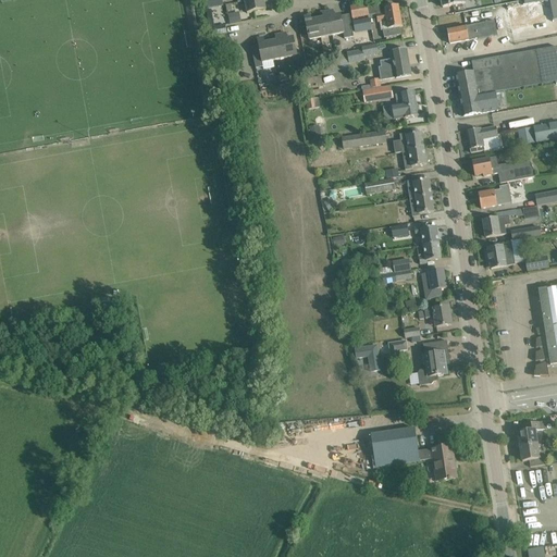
[(205,0),(208,9),(215,8),(213,0),(205,0)]
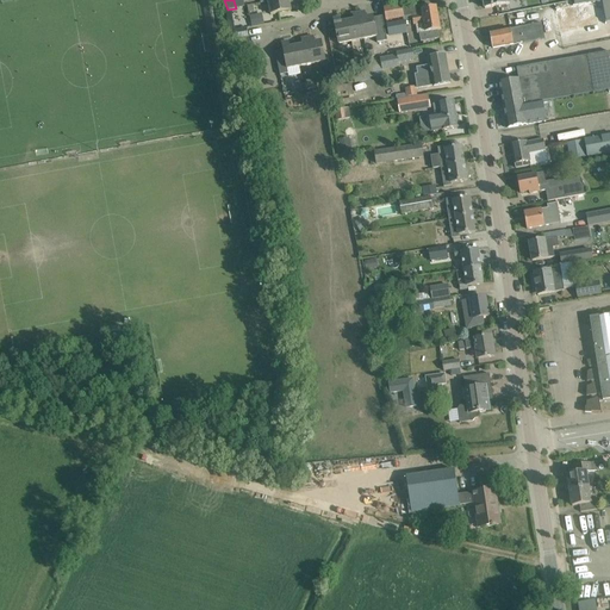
[(294,0),(278,0),(268,2),(271,14),(291,11),(290,4),(296,2),(294,0)]
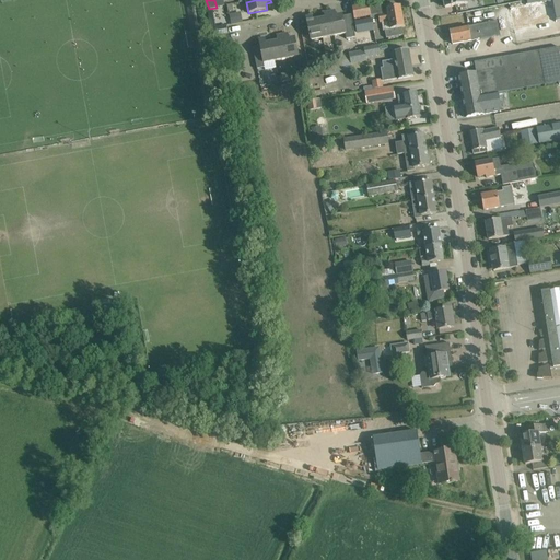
[(559,0),(525,0),(526,4),(500,10),(504,33),(557,22),(557,20),(559,19),(559,0)]
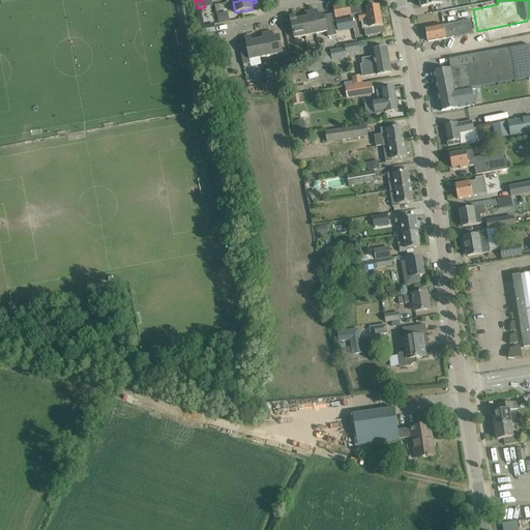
[(350,16),(349,4),(333,7),(335,18),(350,16)]
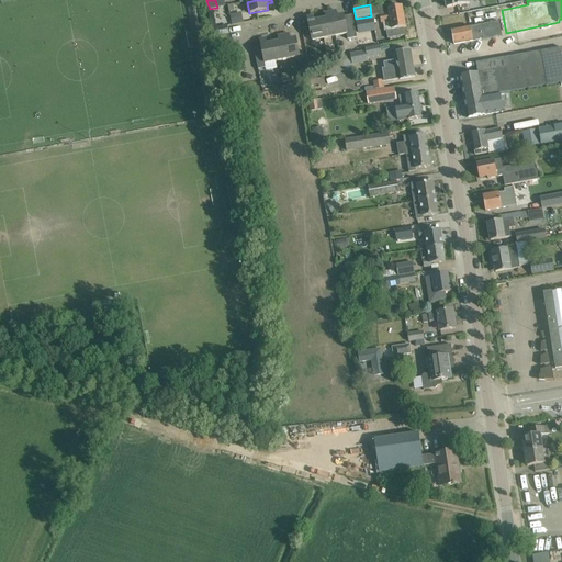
[(385,14),(381,15),(382,23),(383,23),(385,31),(386,31),(388,38),(405,35),(403,27),(405,27),(402,8),(389,10),(390,13),(385,14)]
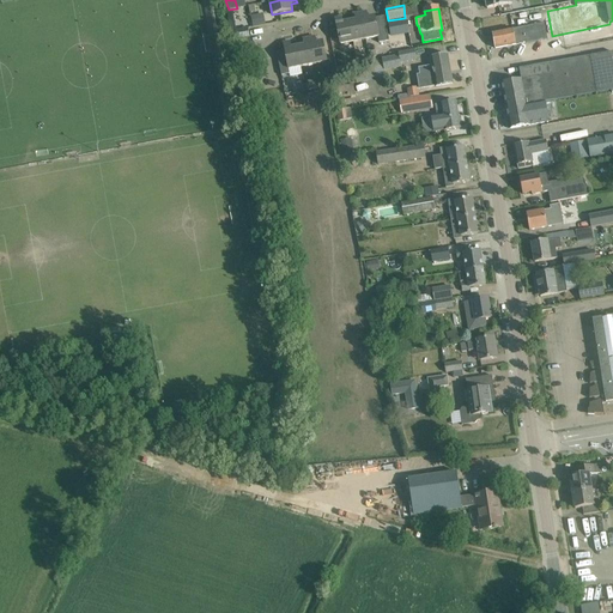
[(366,12),(360,13),(365,40),(377,37),(378,43),(389,41),(384,17),(375,19),(375,16),(368,18),(366,12)]
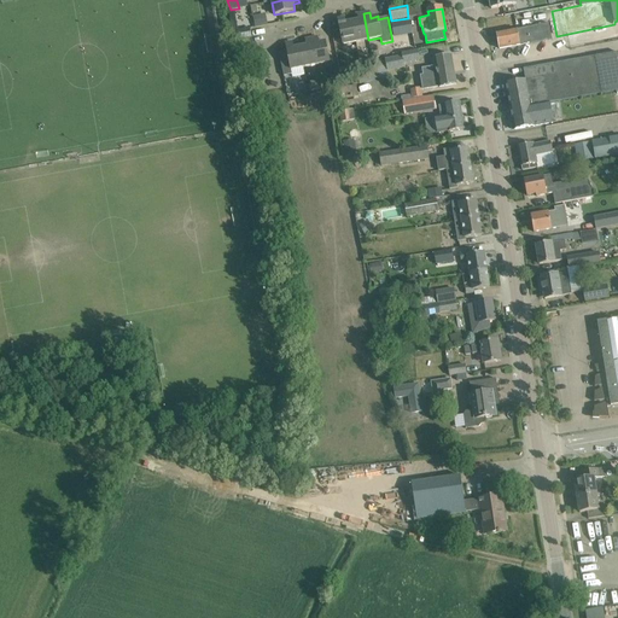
[(353,22),(356,42),(368,40),(363,13),(357,15),(359,21),(353,22)]
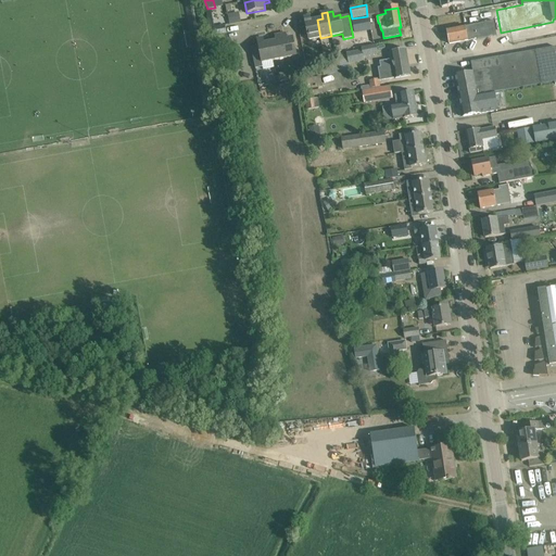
[(236,13),(228,15),(230,25),(238,23),(236,13)]
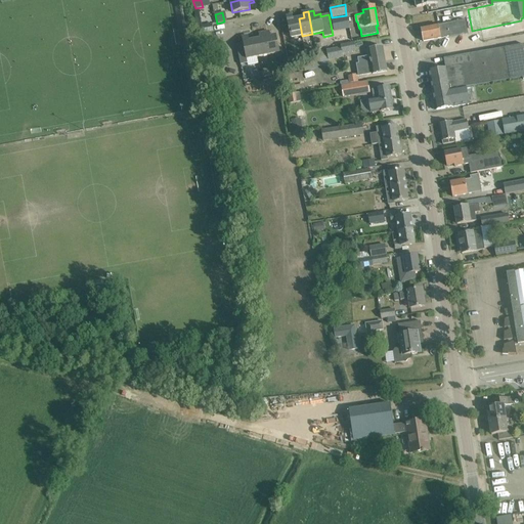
[(302,36),(299,18),(293,19),(292,14),(287,15),(291,38),(302,36)]
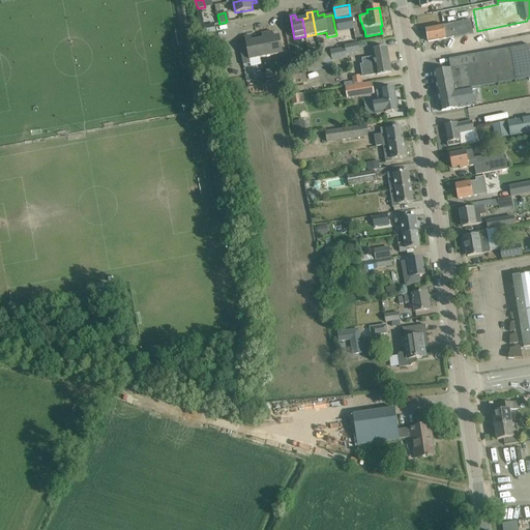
[(471,21),(443,26),(443,25),(425,29),(429,42),(473,34),(471,21)]
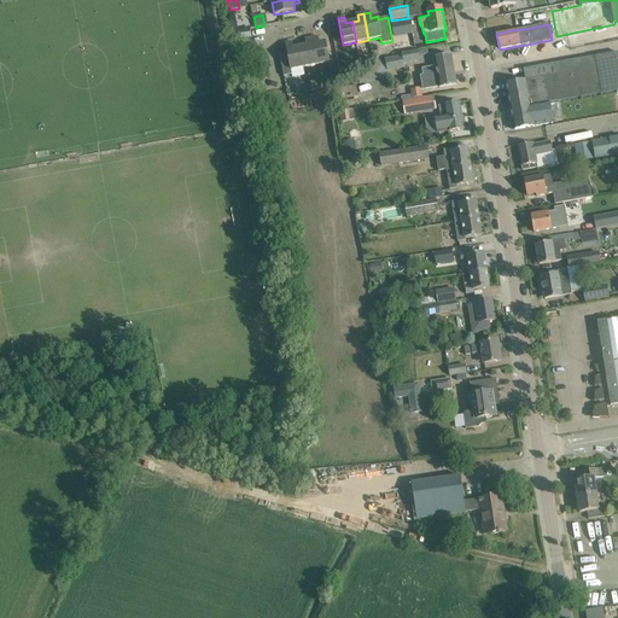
[(312,39),(316,65),(330,63),(325,41),(319,44),(316,38),(312,39)]
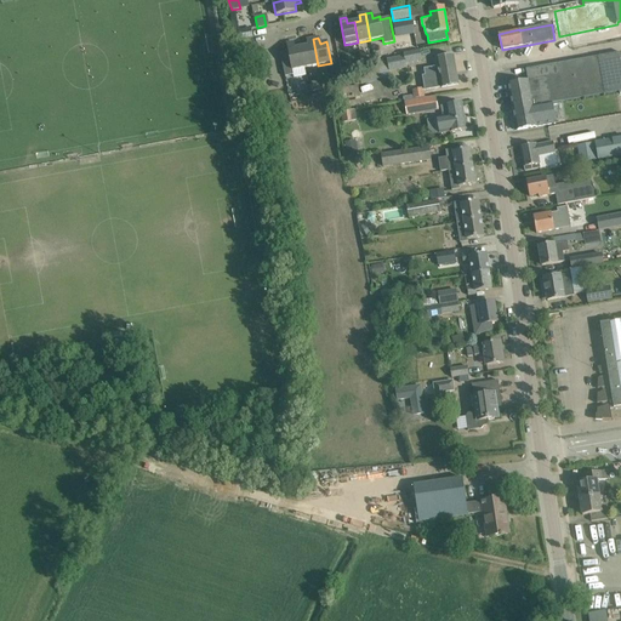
[(318,66),(313,39),(307,40),(308,46),(301,47),(306,68),(318,66)]
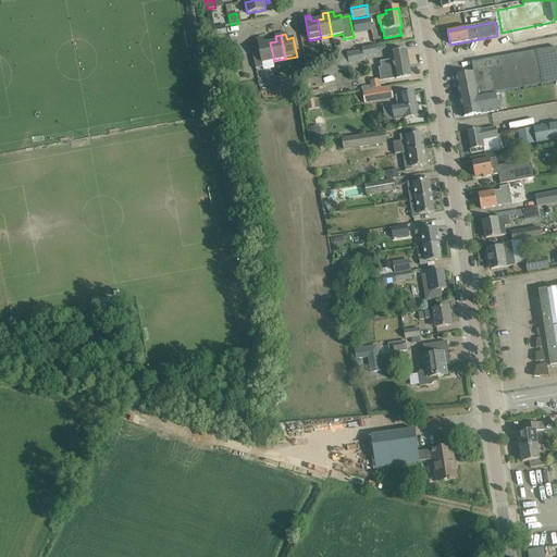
[(251,48),(255,65),(274,61),(270,42),(264,44),(263,38),(258,39),(259,47),(251,48)]
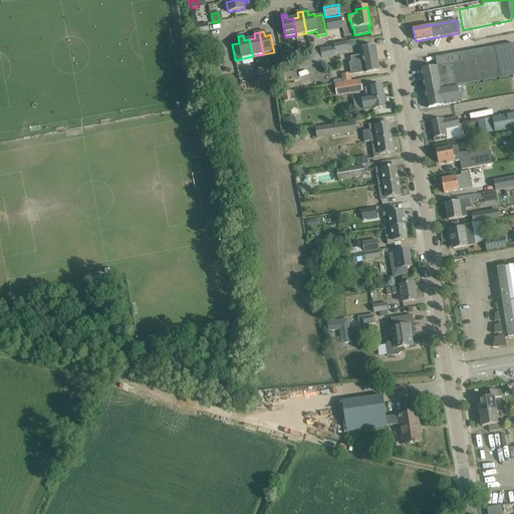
[(320,49),(320,52),(322,59),(336,56),(336,53),(349,50),(347,42),(333,44),(334,47),(320,49)]
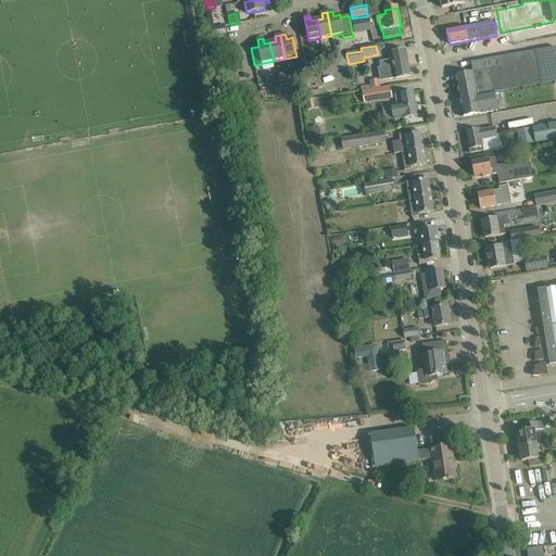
[(463,116),(463,117),(490,111),(496,110),(493,92),(555,79),(555,47),(534,51),(471,62),(472,73),(455,76),(460,101),(457,102),(460,117),(463,116)]
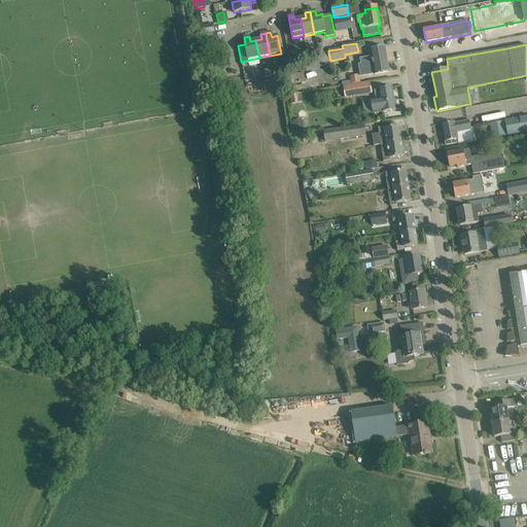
[(361,63),(359,64),(361,75),(375,73),(375,74),(389,72),(385,47),(371,50),(372,56),(373,61),(361,63)]
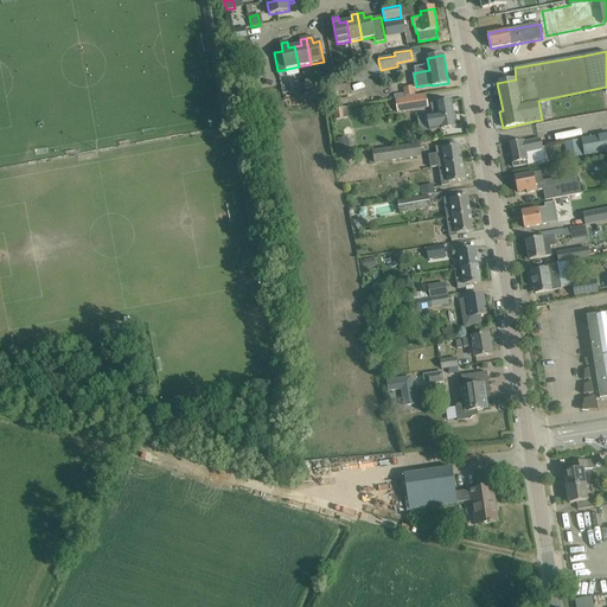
[(381,70),(378,62),(369,63),(371,77),(382,75),(381,70)]
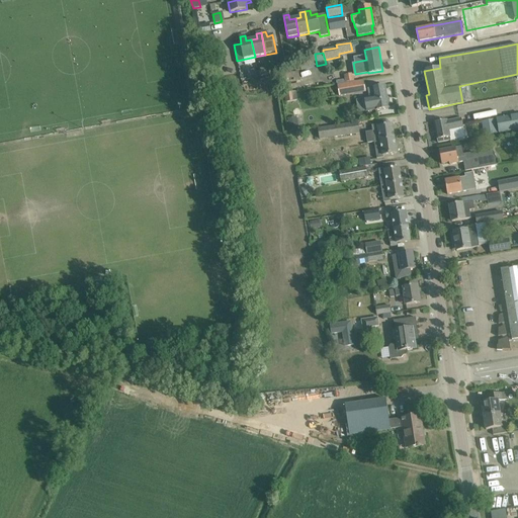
[(301,90),(298,72),(280,75),(283,93),(301,90)]
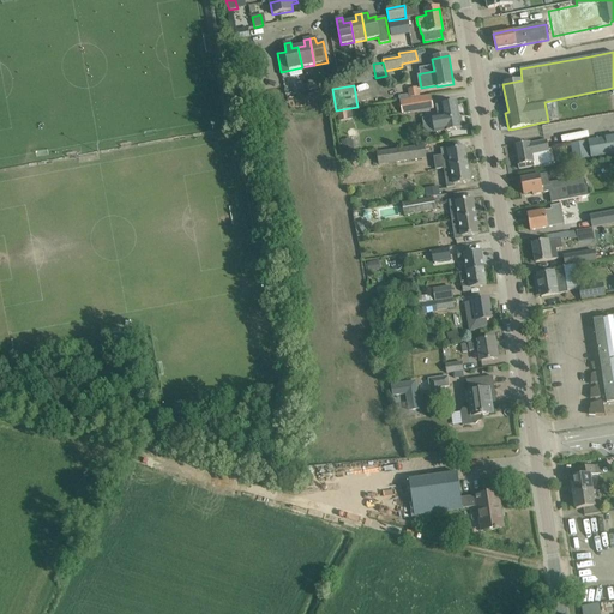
[(433,109),(431,96),(399,101),(402,114),(433,109)]
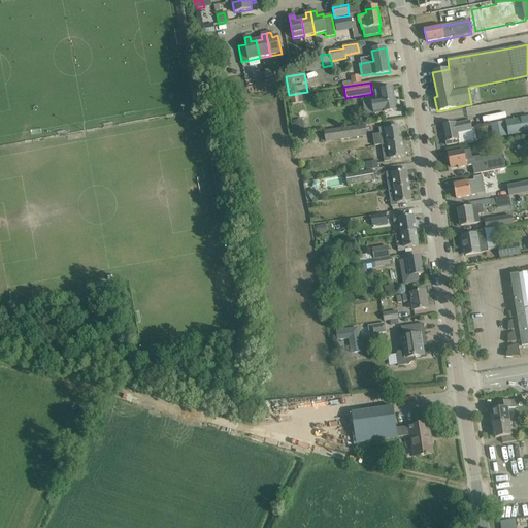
[(384,113),(396,110),(392,88),(380,90),(380,91),(375,91),(376,100),(371,101),(373,114),(383,112),(384,113)]
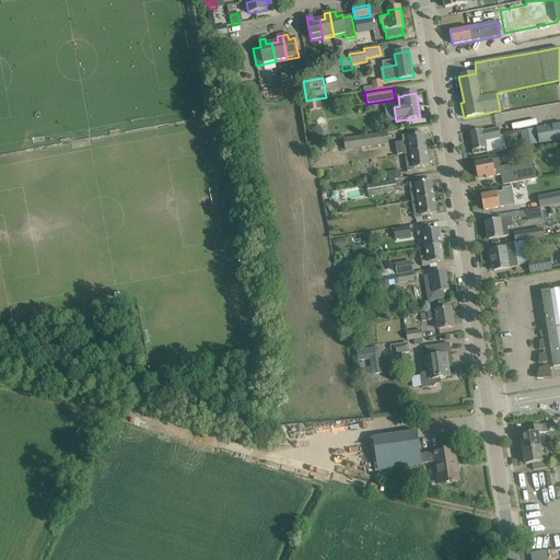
[(315,100),(307,101),(310,111),(317,109),(315,100)]
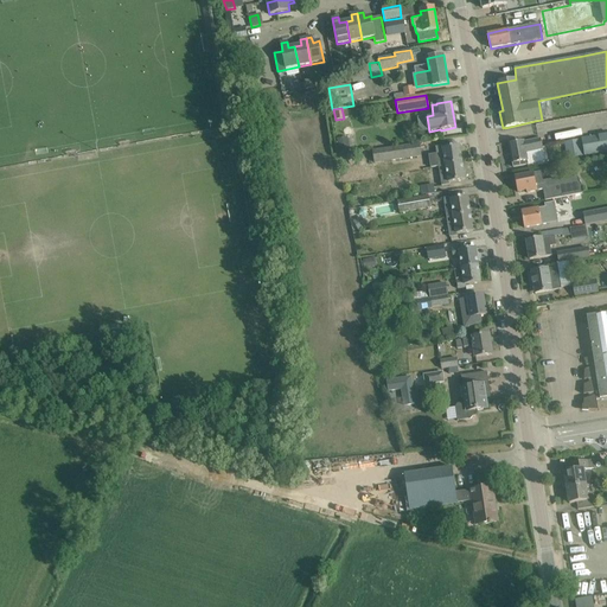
[(588,128),(561,134),(562,140),(589,134),(588,128)]
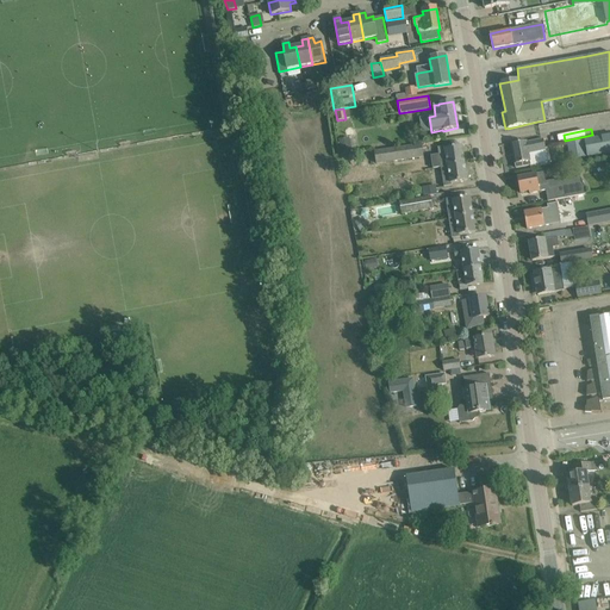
[(609,135),(585,141),(587,156),(609,151),(609,135)]
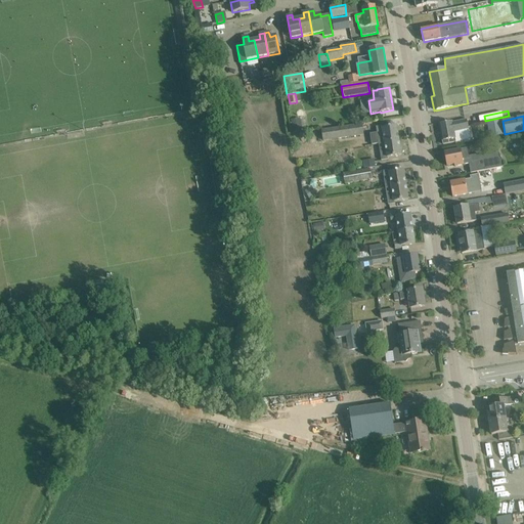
[(291,121),(293,132),(302,130),(300,119),(291,121)]
